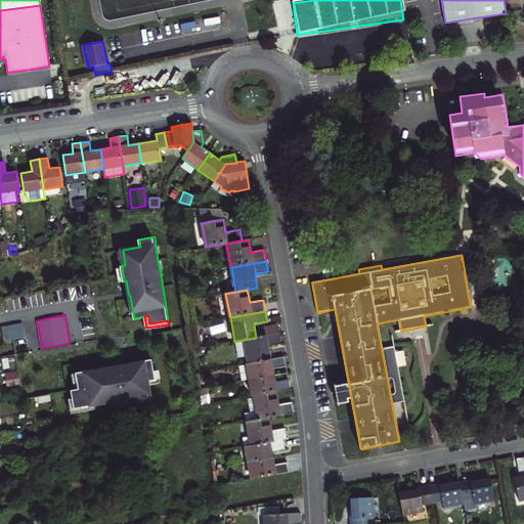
[(1,326),(4,341),(25,337),(23,322),(1,326)]
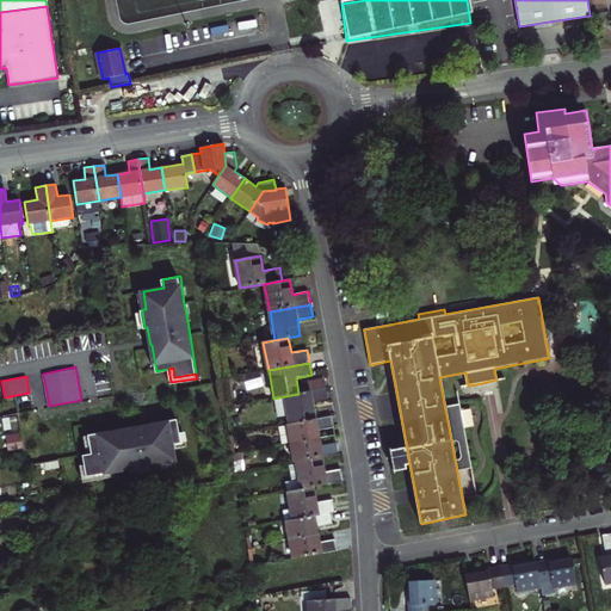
[(308,392),(326,388),(325,377),(307,381),(308,392)]
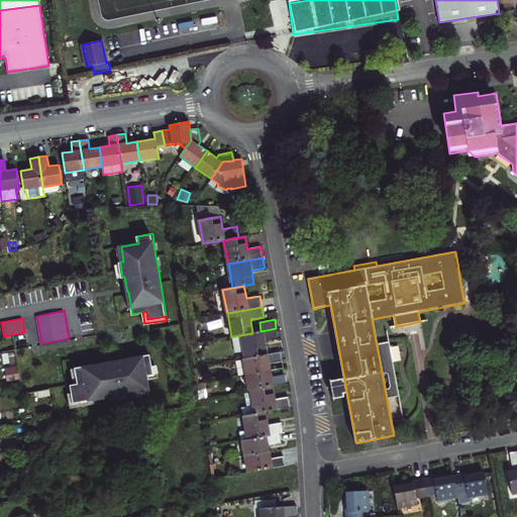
[(265,342),(279,339),(277,328),(276,328),(261,331),(252,333),(241,335),(245,358),(267,354),(265,342)]
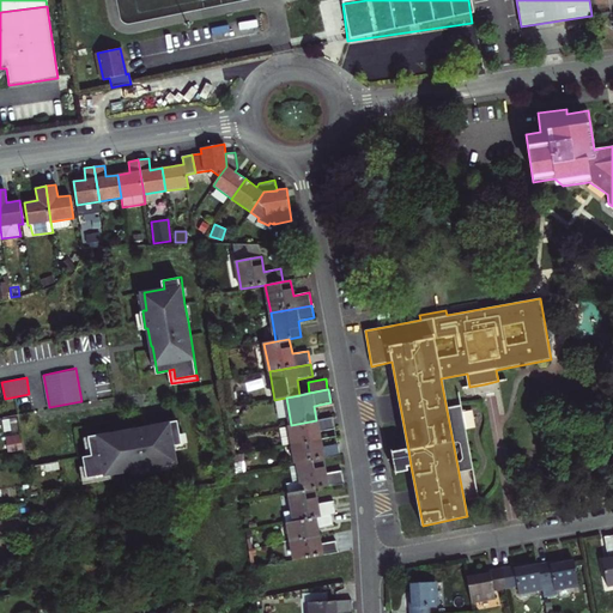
[(178,422),(180,434),(184,434),(182,417),(151,422),(151,426),(178,422)]
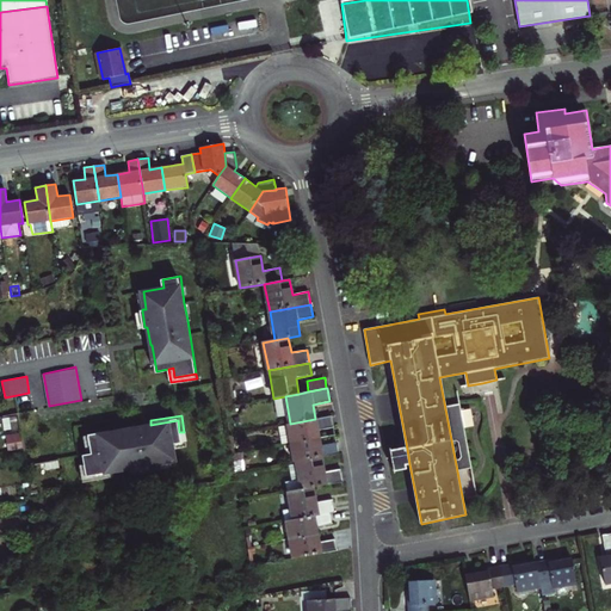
[(318,430),(333,427),(332,417),(315,419),(290,424),(288,425),(289,425),(279,427),(282,444),(291,442),(291,443),(319,438),(318,430)]
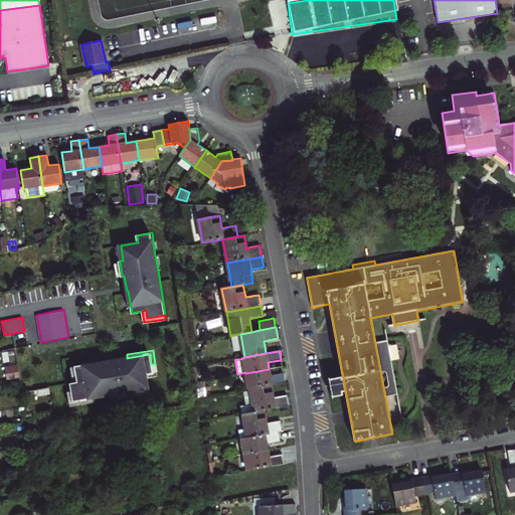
[(70,382),(74,400),(90,398),(134,390),(148,388),(145,373),(149,372),(153,372),(151,364),(150,354),(127,358),(112,360),(97,363),(90,364),(74,367),(77,381),(70,382)]
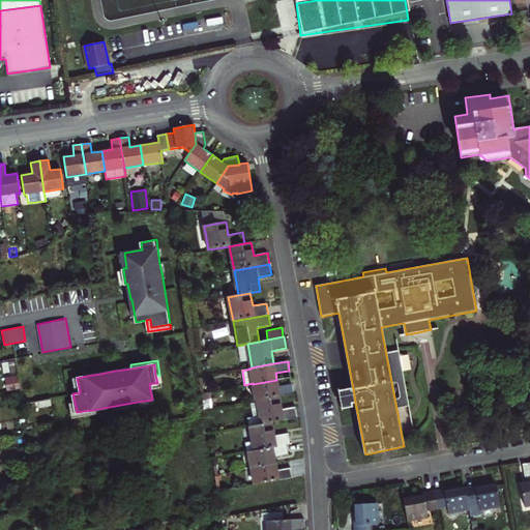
[(4,377),(6,390),(20,388),(18,375),(4,377)]
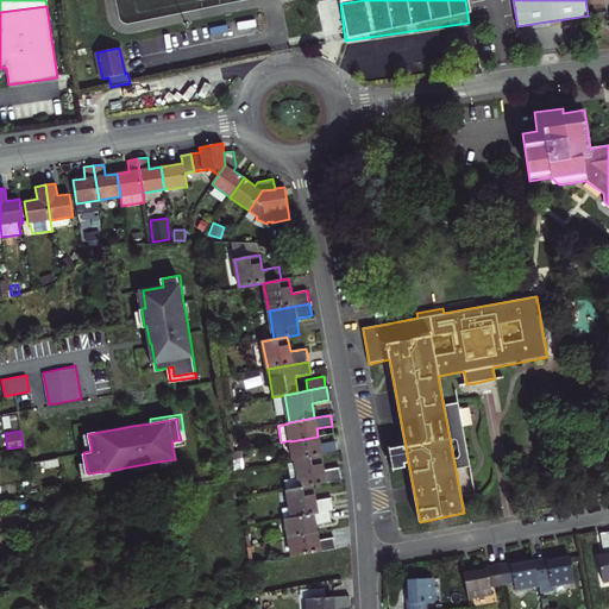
[(336,441),(334,433),(318,437),(319,444),(336,441)]
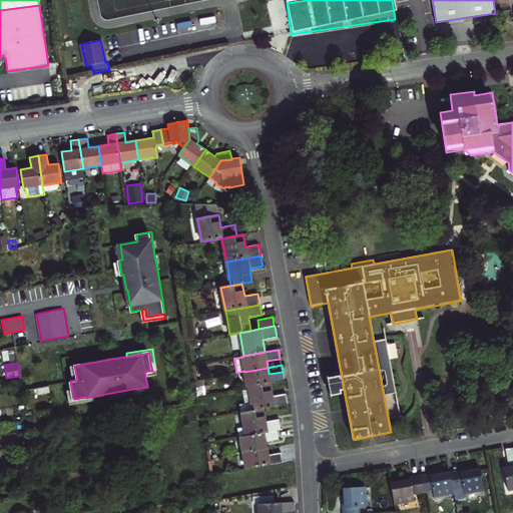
[(283,372),(269,374),(268,368),(244,372),(247,388),(248,388),(270,384),(285,381),(283,372)]
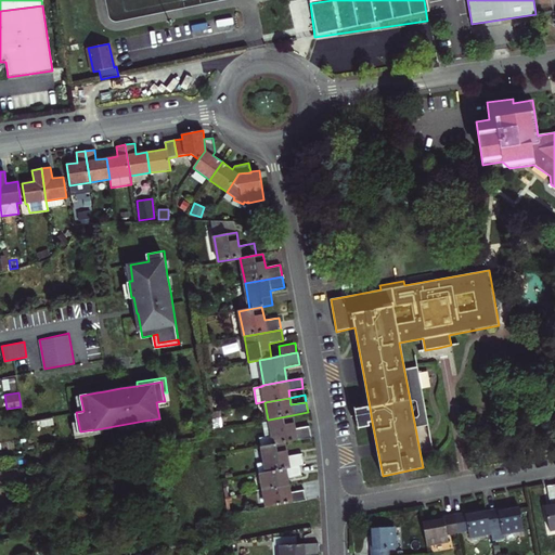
[(372,422),(370,408),(368,409),(368,407),(355,410),(358,428),(369,426),(369,423),(372,422)]
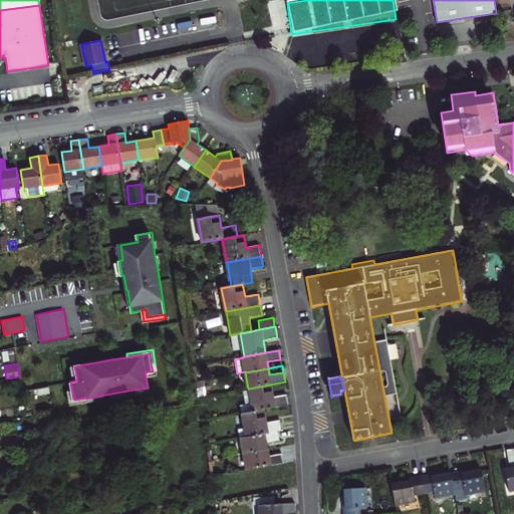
[(241,406),(242,414),(264,410),(288,406),(286,395),(273,397),(270,384),(249,389),(250,390),(252,404),(246,405),(241,406)]
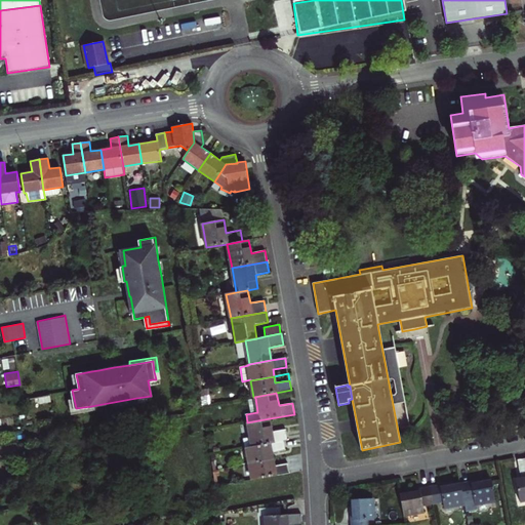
[(49,396),(35,399),(36,405),(50,402),(49,396)]
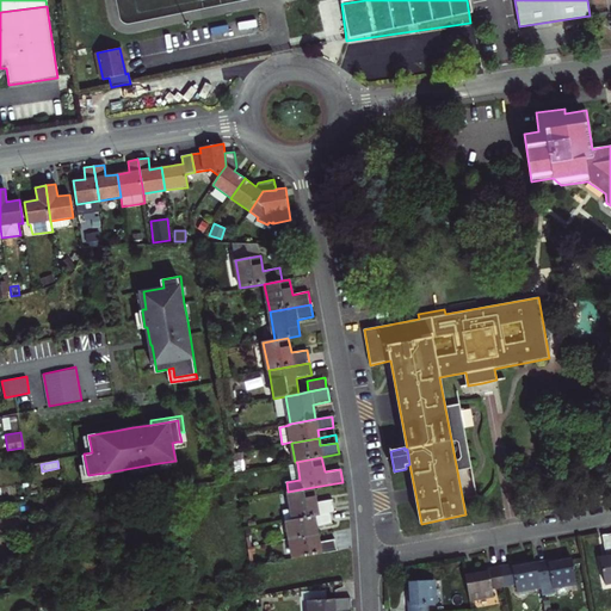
[(289,466),(292,481),(300,480),(297,463),(289,466)]
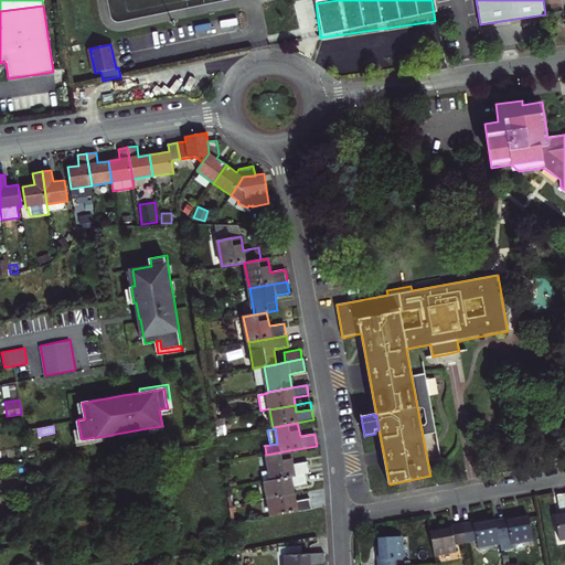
[(292,465),(290,450),(266,455),(269,471),(262,472),(264,482),(265,482),(306,475),(309,473),(307,461),(292,465)]
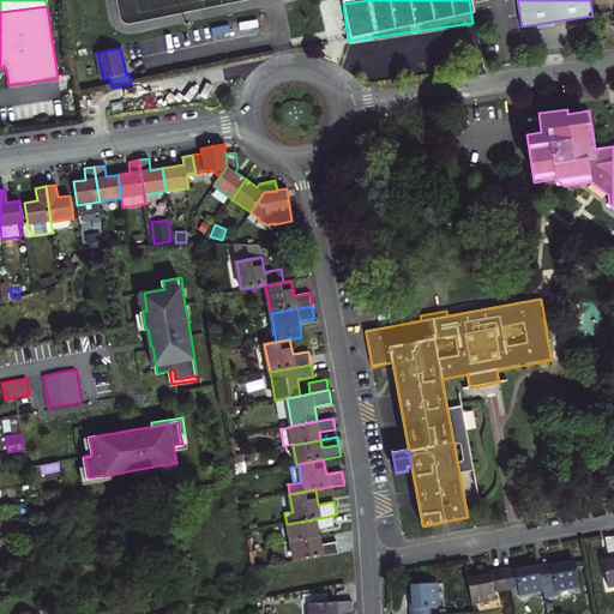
[(114,512),(113,504),(102,505),(104,521),(110,519),(110,513),(114,512)]
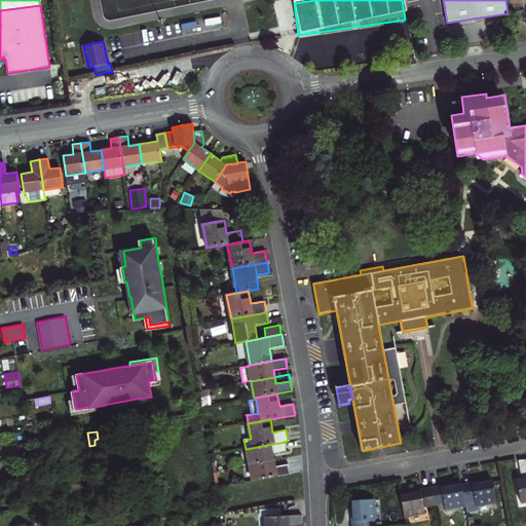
[(142,441),(145,454),(152,453),(149,439),(142,441)]
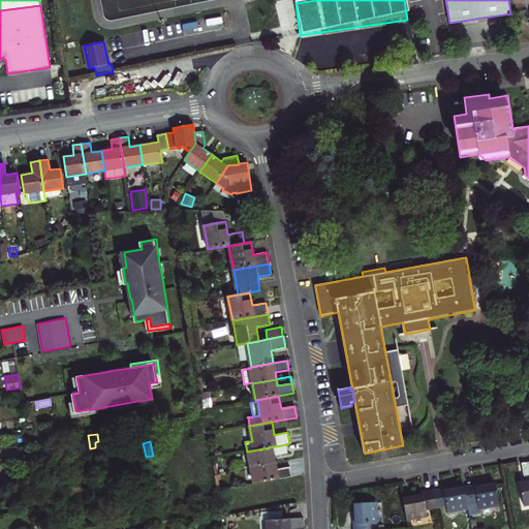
[(275,463),(274,457),(287,454),(286,444),(248,452),(251,467),(275,463)]
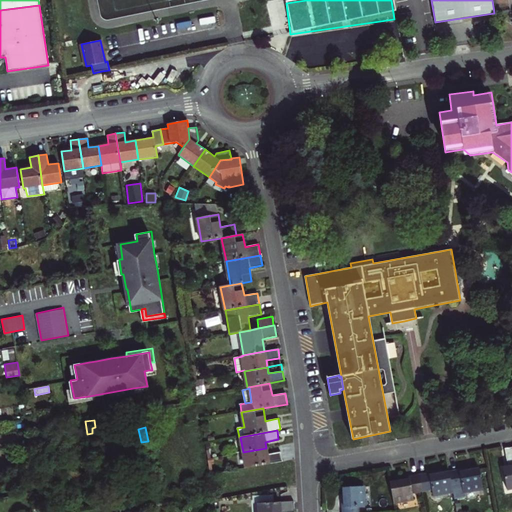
[(34,432),(36,445),(45,443),(43,431),(34,432)]
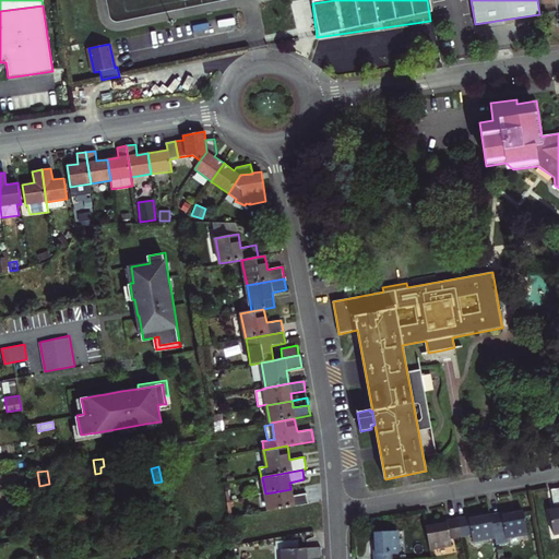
[(558,487),(550,489),(555,510),(549,511),(552,534),(558,532),(558,487)]
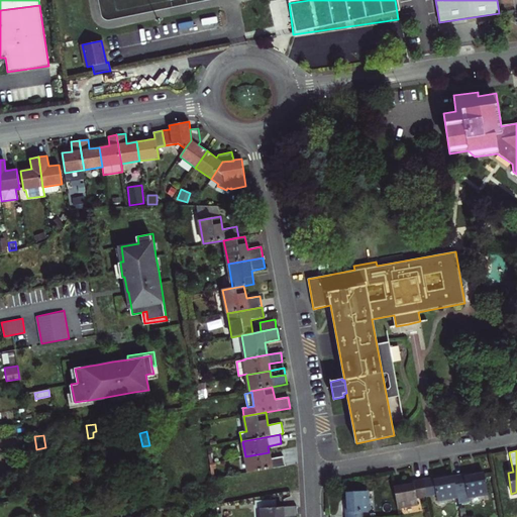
[(245,456),(248,473),(285,466),(284,456),(270,458),(269,452),(245,456)]
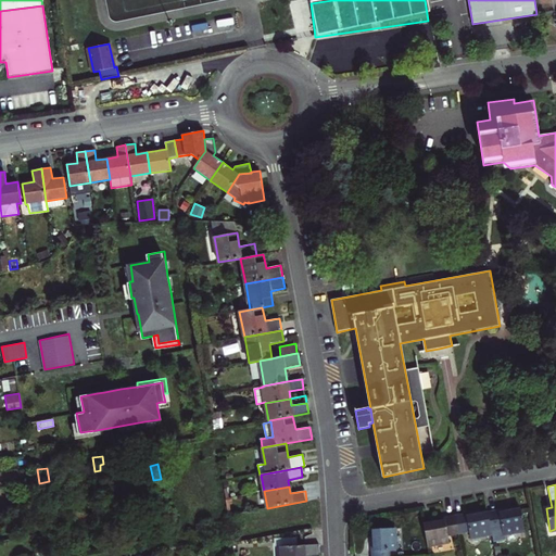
[(509,507),(488,512),(492,534),(493,542),(504,540),(504,534),(525,530),(520,508),(509,510),(509,507)]
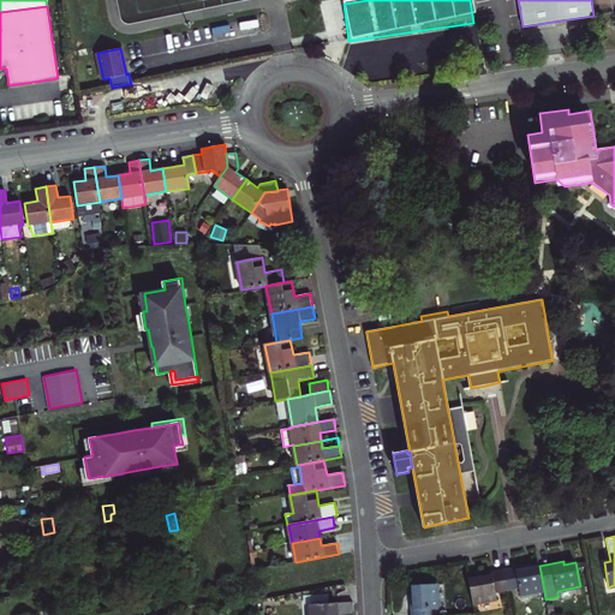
[(503,569),(507,591),(519,589),(520,595),(544,591),(539,566),(527,568),(527,566),(503,569)]
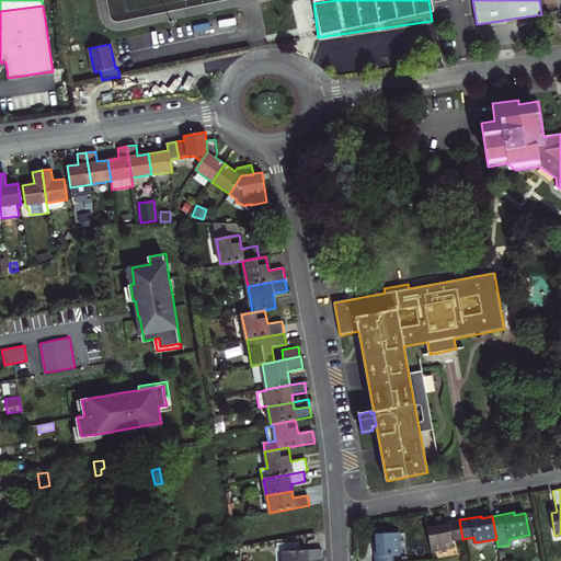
[(427,528),(432,551),(453,547),(451,540),(462,539),(459,519),(437,524),(438,526),(427,528)]
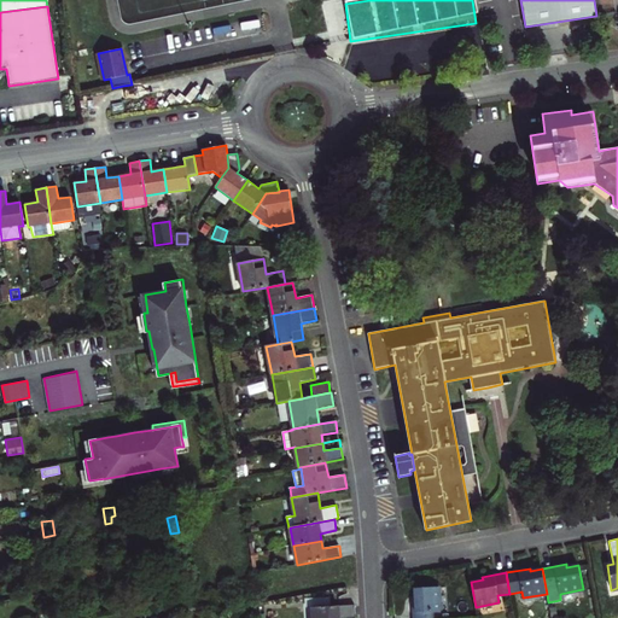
[(412,600),(412,617),(433,617),(433,611),(441,611),(438,587),(414,588),(414,600),(412,600)]
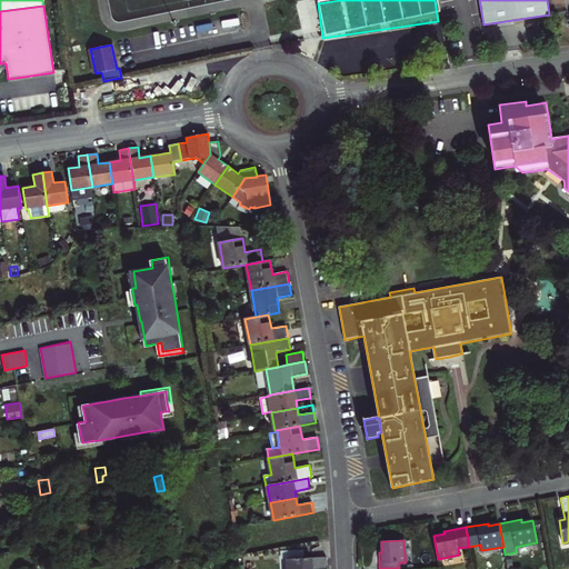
[(303,550),(281,551),(281,560),(287,559),(303,558),(303,550)]
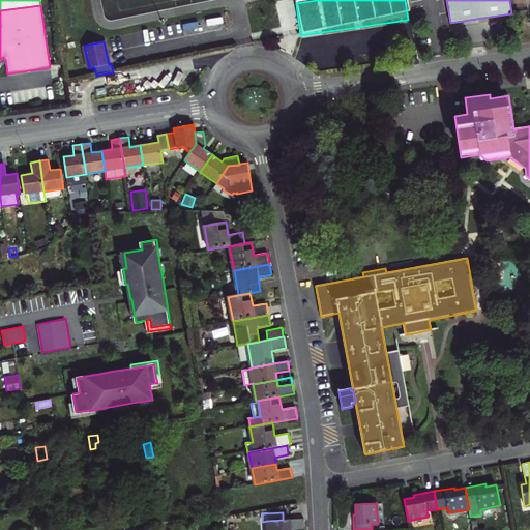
[(267,529),(304,529),(304,519),(283,520),(267,521),(267,529)]
